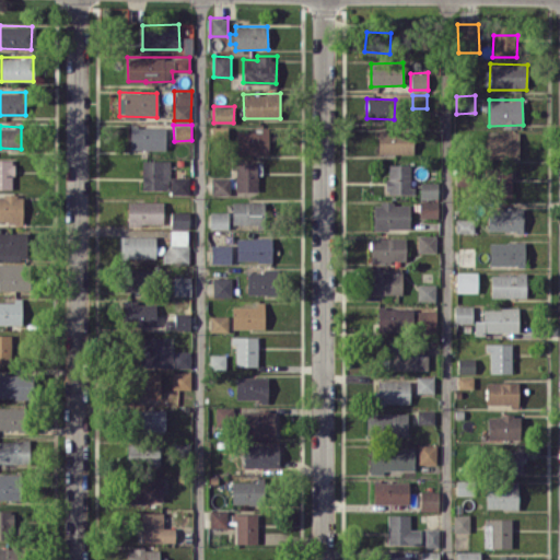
[(165,126),(130,127),(130,150),(165,149),(165,126)]
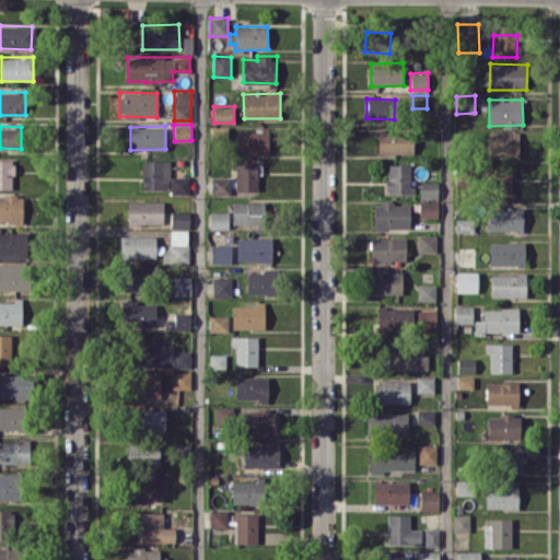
[(236,153),(268,153),(268,129),(235,129),(236,153)]
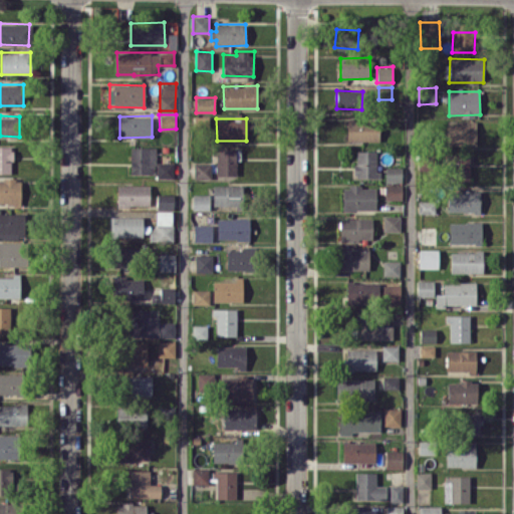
[(347,141),(379,141),(379,118),(346,119),(347,141)]
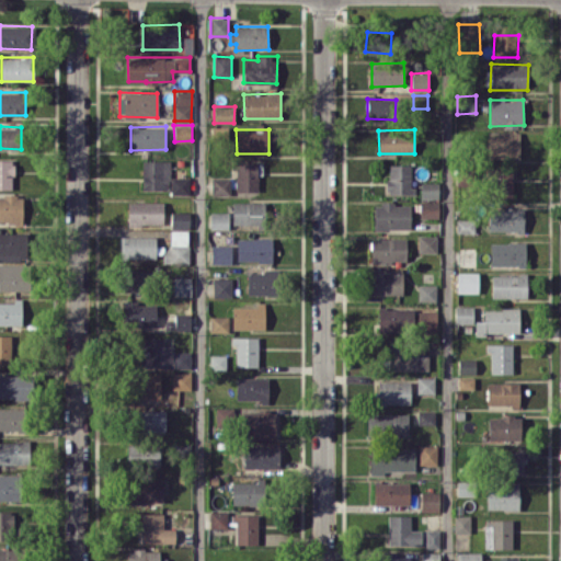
[(519,159),(519,135),(488,135),(488,158),(519,159)]
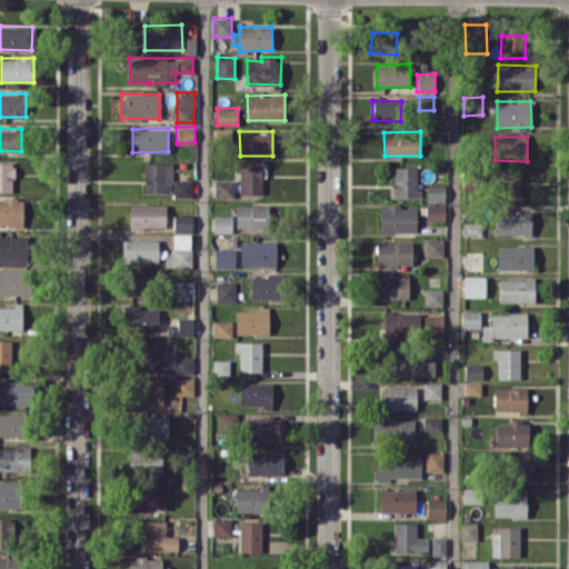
[(0,191),(13,191),(13,161),(0,161),(0,191)]
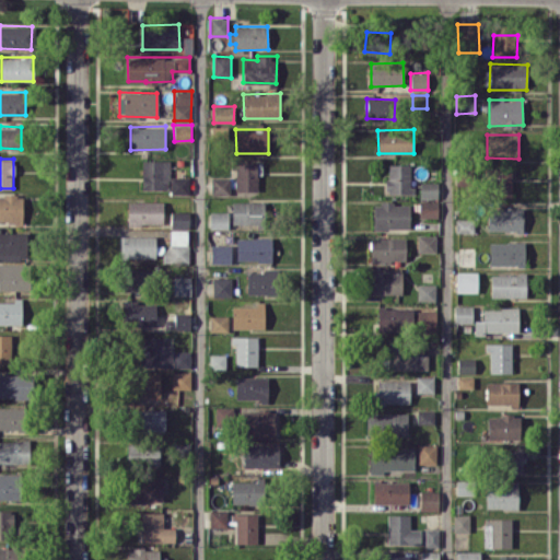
[(168,160),(142,160),(142,189),(168,189),(168,160)]
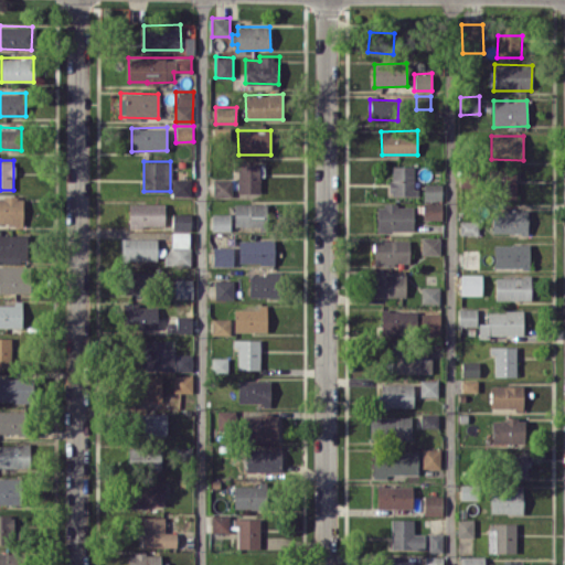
[(258,162),(237,163),(238,194),(259,194),(258,162)]
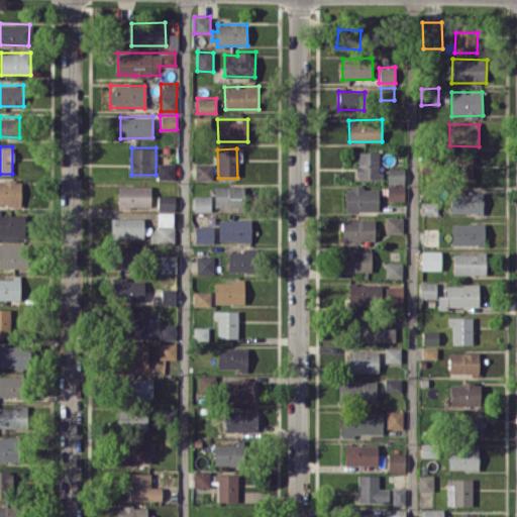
[(381,151),(357,150),(356,179),(380,179),(381,151)]
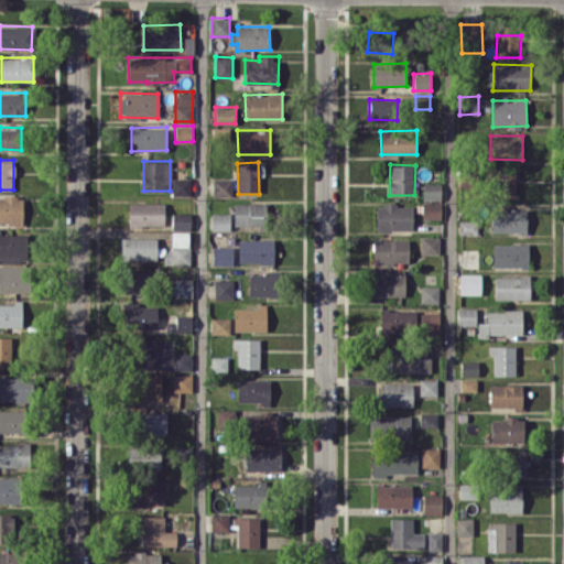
[(514,198),(516,169),(490,169),(490,198),(514,198)]
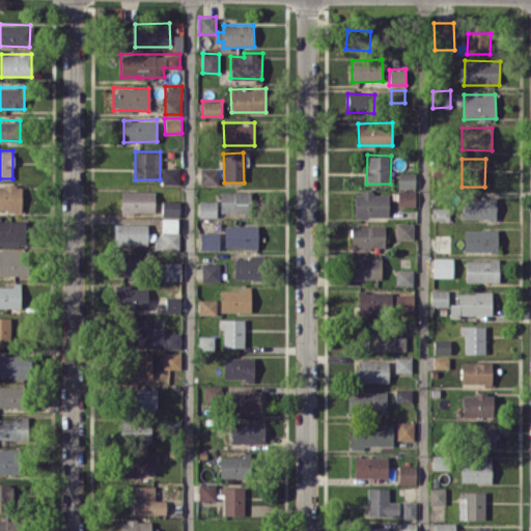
[(178,167),(162,168),(162,184),(179,184),(178,167)]
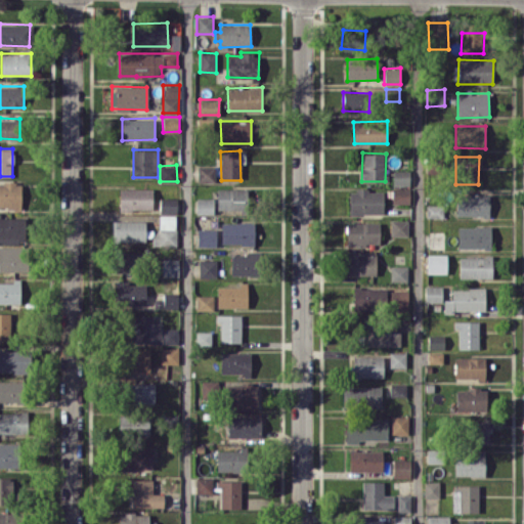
[(198,182),(214,181),(214,166),(198,166),(198,182)]
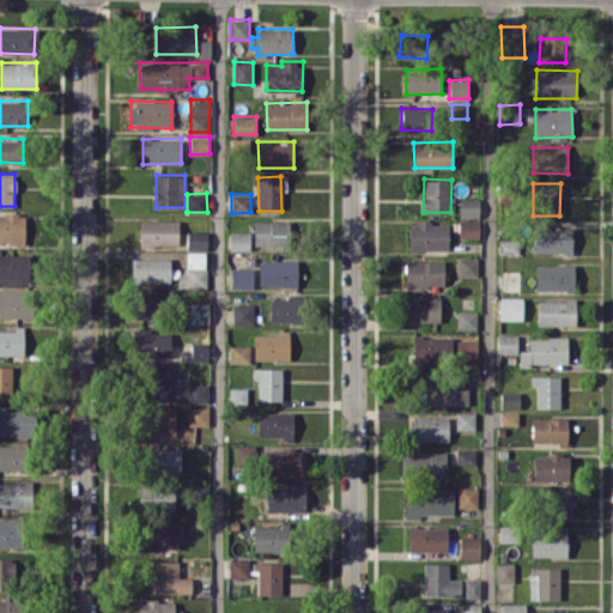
[(479,199),(460,199),(460,217),(479,217),(479,199)]
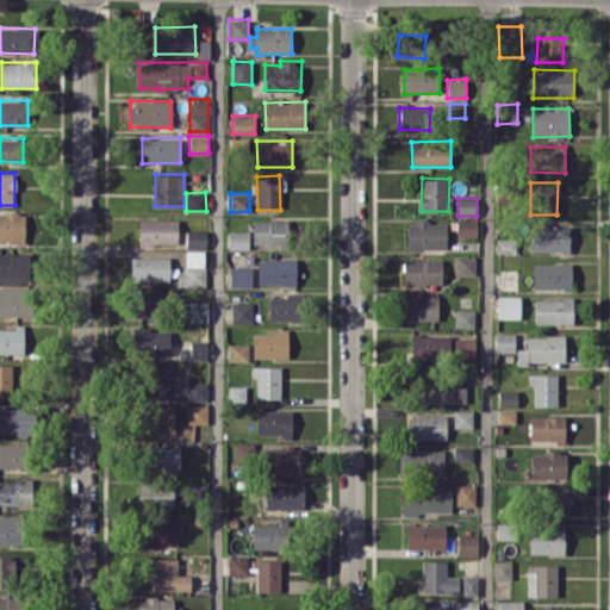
[(0,240),(24,241),(24,212),(0,211),(0,240)]
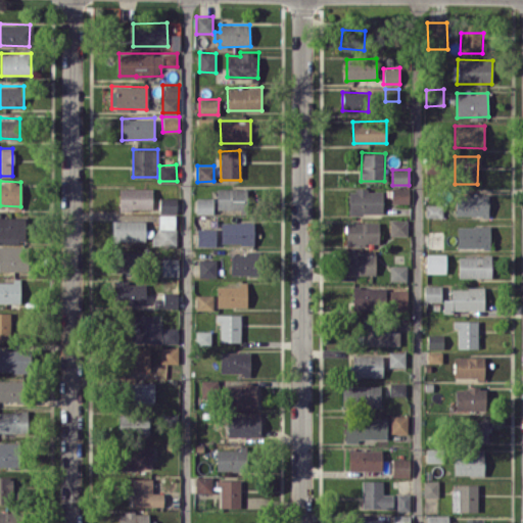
[(409,202),(409,187),(391,188),(391,203),(409,202)]
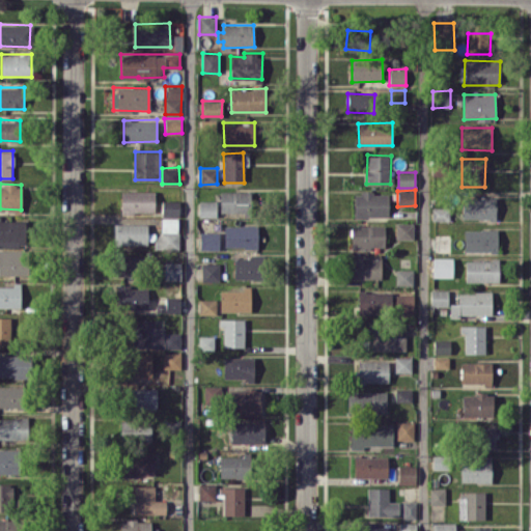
[(155,191),(120,191),(121,213),(155,213),(155,191)]
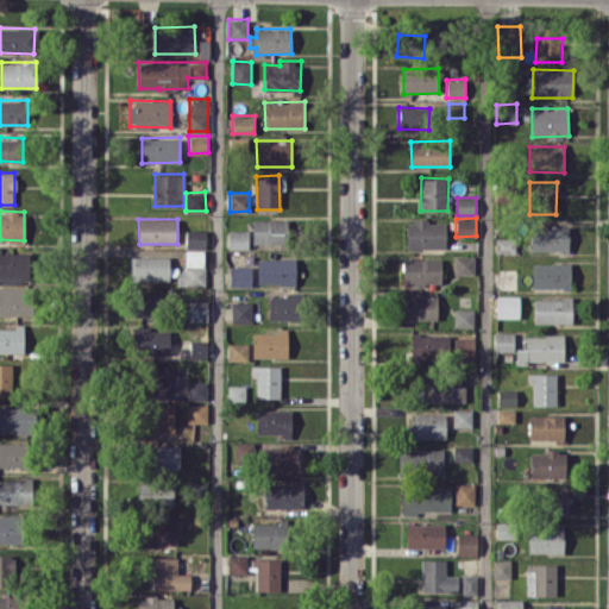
[(252,243),(286,244),(286,220),(252,219),(252,243)]
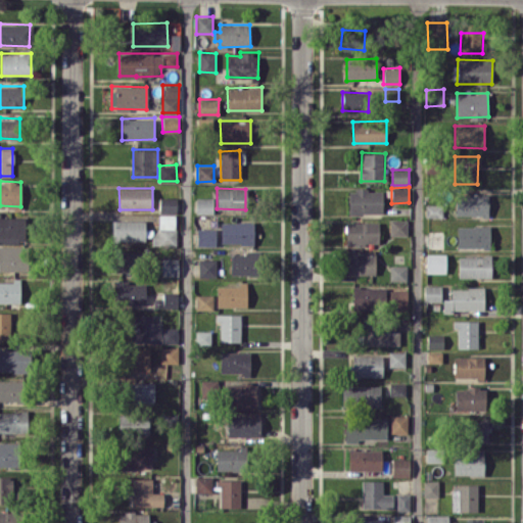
[(349,189),(348,212),(382,214),(383,189),(349,189)]
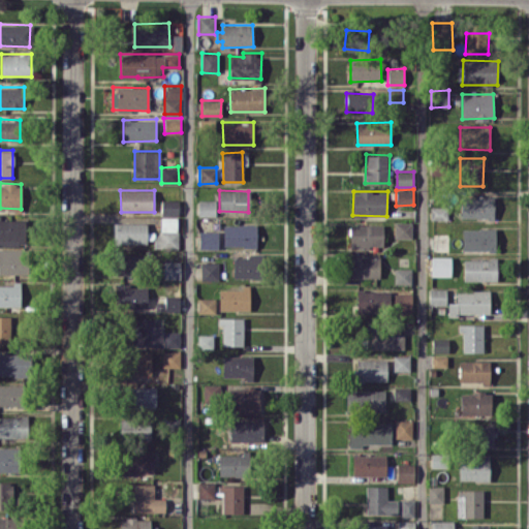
[(494,195),(460,196),(461,218),(494,217),(494,195)]
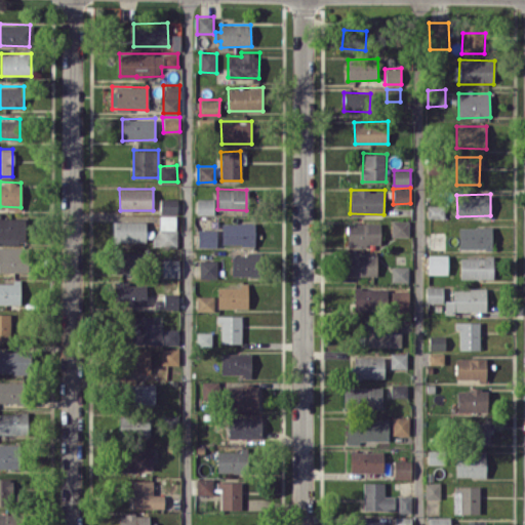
[(176,198),(160,198),(160,213),(176,213),(176,198)]
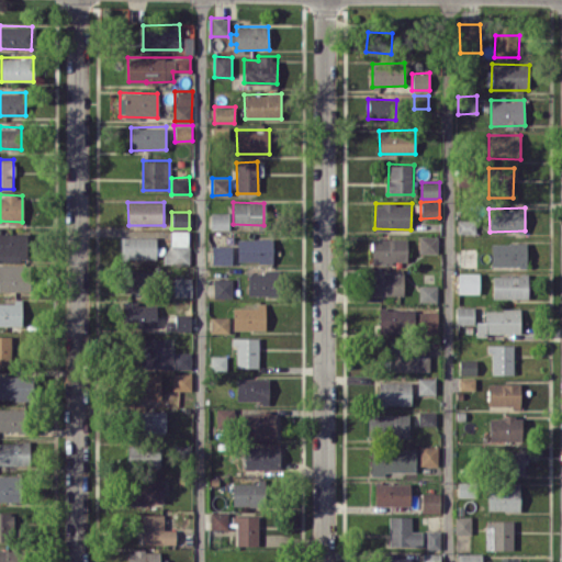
[(228,212),(210,212),(211,229),(228,229),(228,212)]
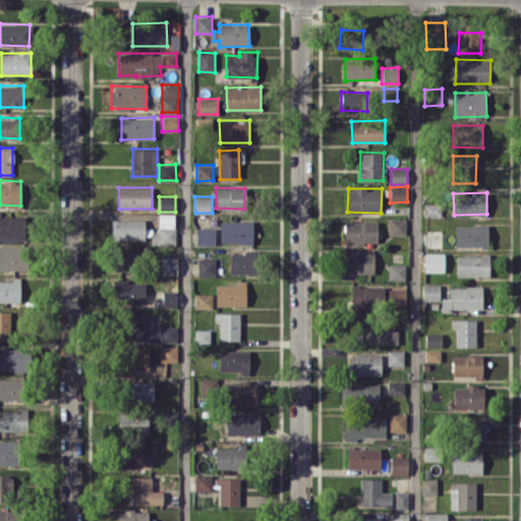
[(441,216),(441,204),(423,204),(424,217),(441,216)]
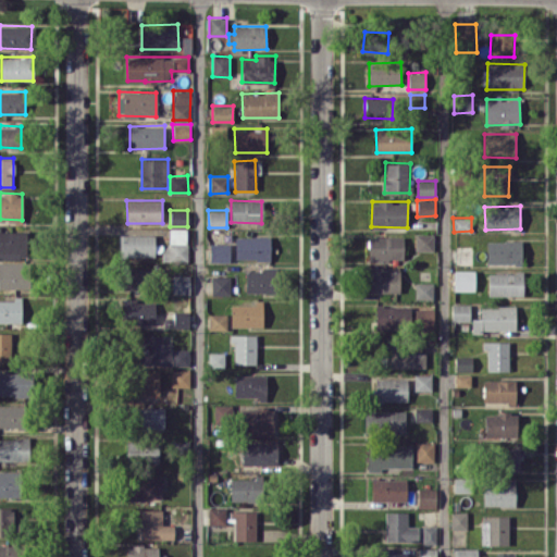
[(187,229),(166,229),(166,261),(187,261),(187,229)]
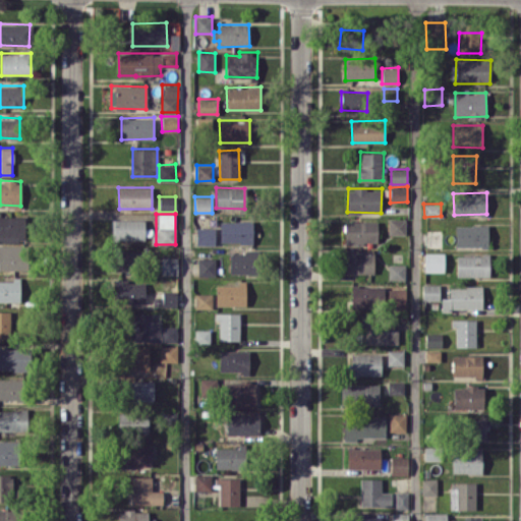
[(0,215),(0,240),(25,240),(24,215),(0,215)]
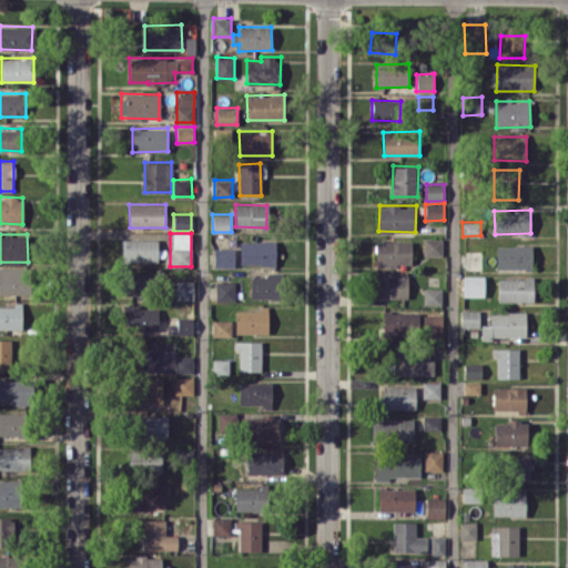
[(158,239),(121,240),(122,262),(158,261),(158,239)]
